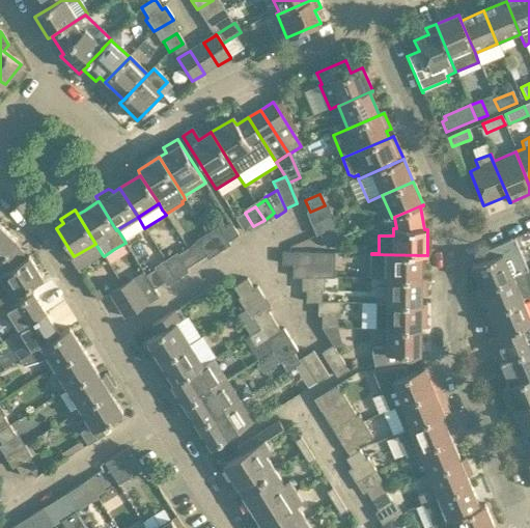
[(245,213),(234,219),(243,232),(253,226),(245,213)]
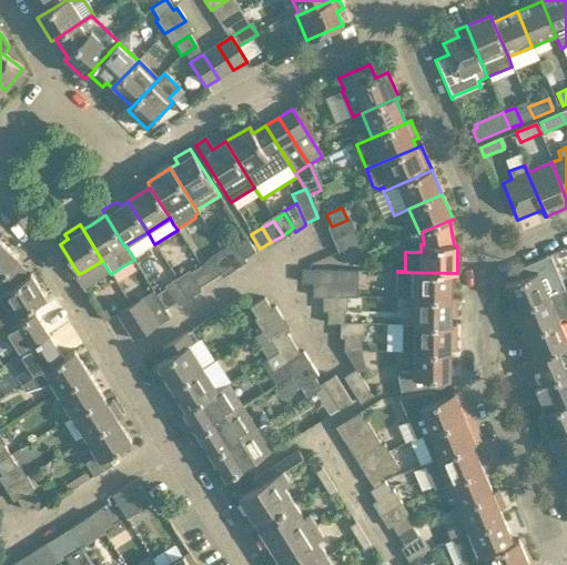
[(125,245),(133,258),(154,244),(148,232),(125,245)]
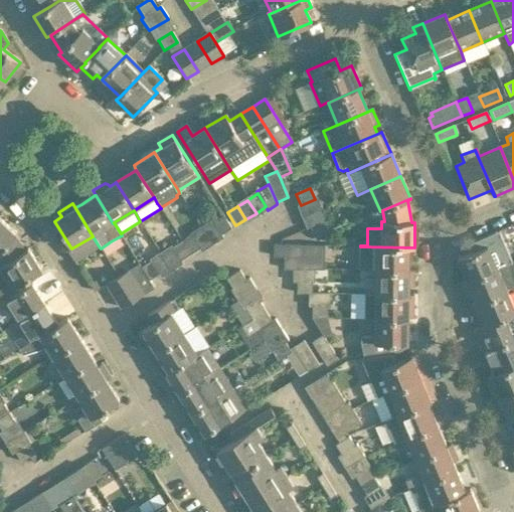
[(231,228),(223,216),(202,229),(212,245),(223,238),(221,235),(231,228)]
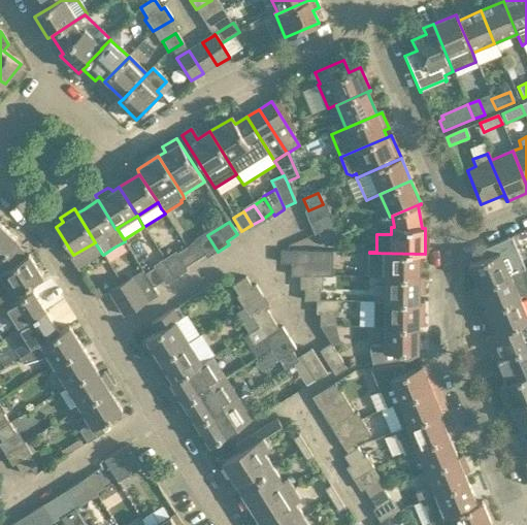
[(0,273),(25,258),(15,243),(17,242),(0,226),(0,273)]
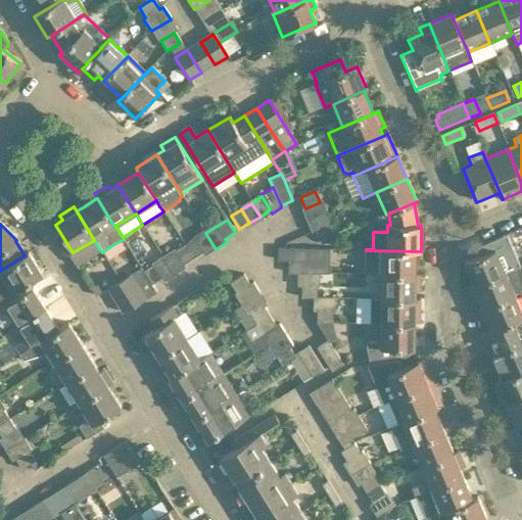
[(329,225),(315,231),(320,242),(334,236),(329,225)]
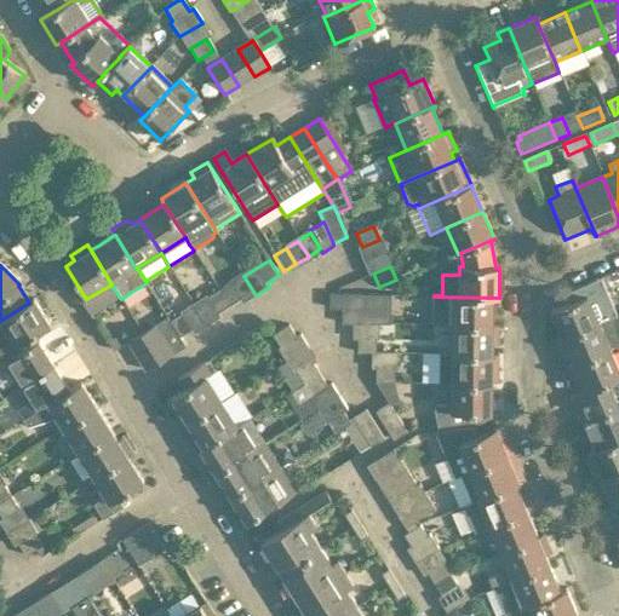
[(230,285),(240,300),(242,304),(256,295),(244,276),(230,285)]
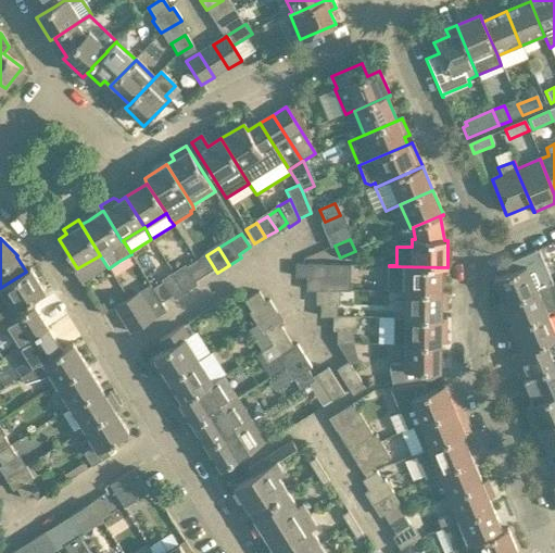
[(509,274),(493,280),(503,305),(537,291),(553,284),(539,251),(508,264),(512,273),(509,274)]
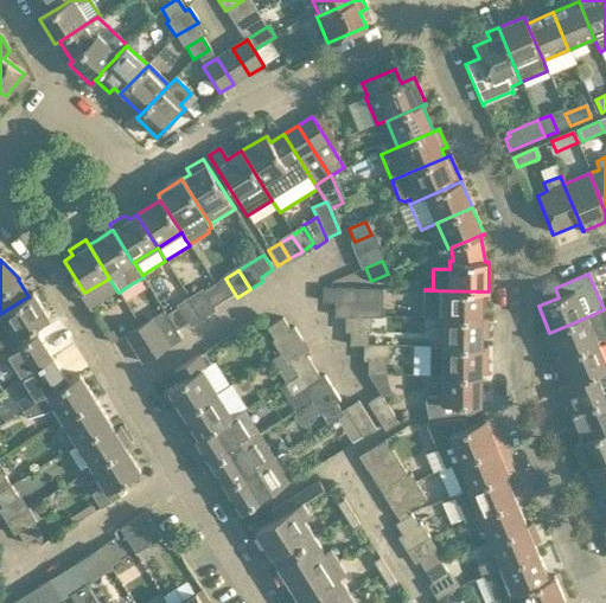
[(93,307),(117,292),(109,278),(84,293),(93,307)]
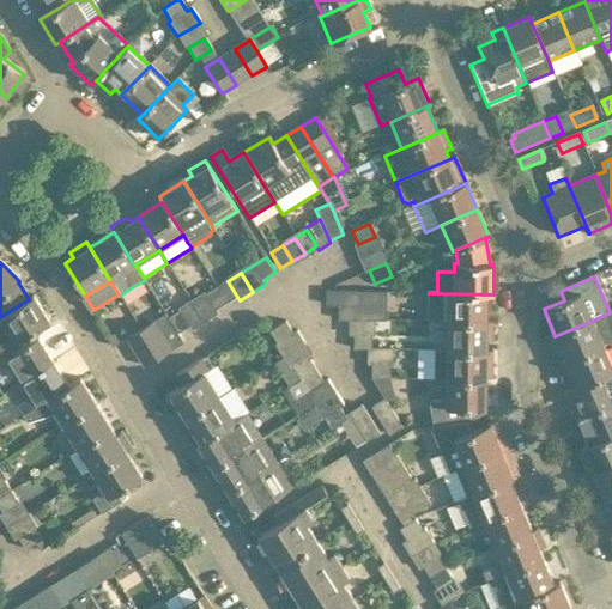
[(228,281),(217,287),(226,303),(237,297),(228,281)]
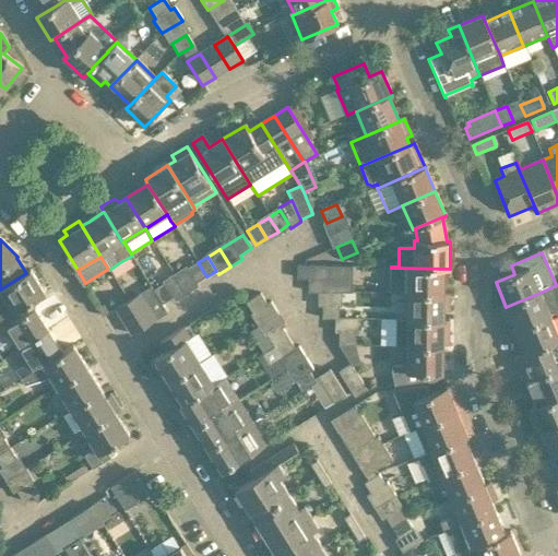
[(198,262),(187,270),(196,284),(206,276),(198,262)]
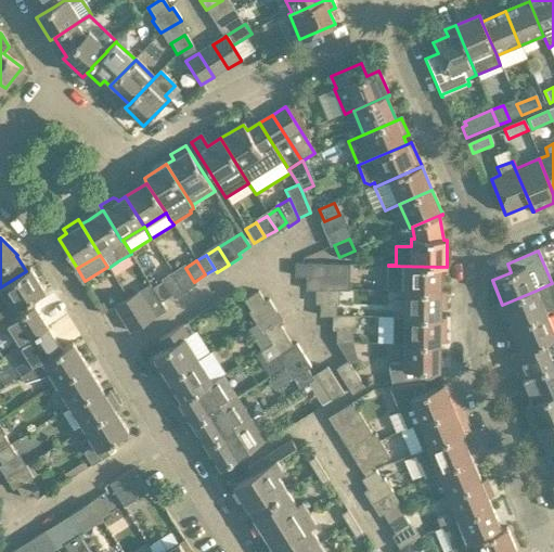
[(295,265),(295,278),(306,278),(306,291),(316,291),(336,291),(349,291),(349,265),(327,265),(303,265),(295,265)]
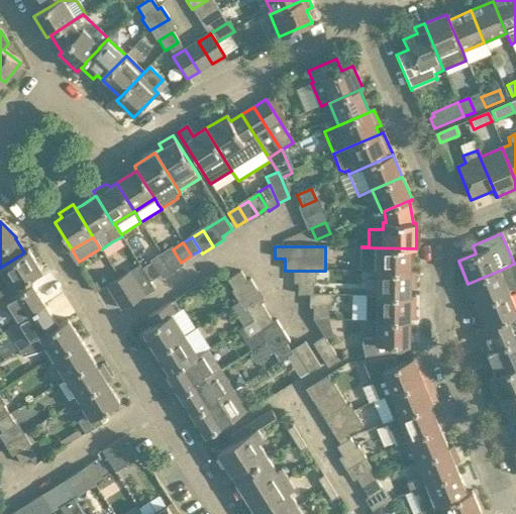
[(362,272),(377,272),(410,272),(410,248),(416,248),(362,247),(362,272)]
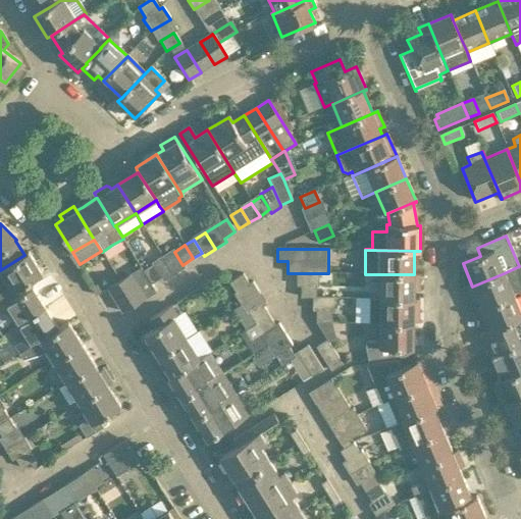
[(162,259),(173,277),(186,270),(183,265),(174,252),(162,259)]
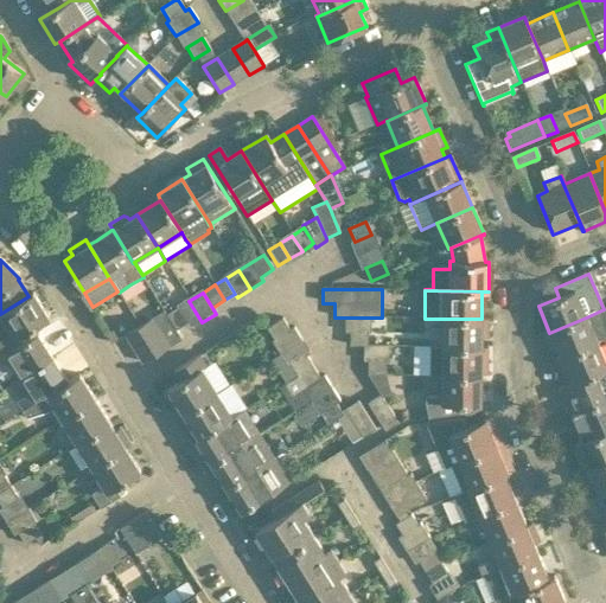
[(32,294),(29,296),(0,314),(0,347),(27,332),(48,319),(32,294)]
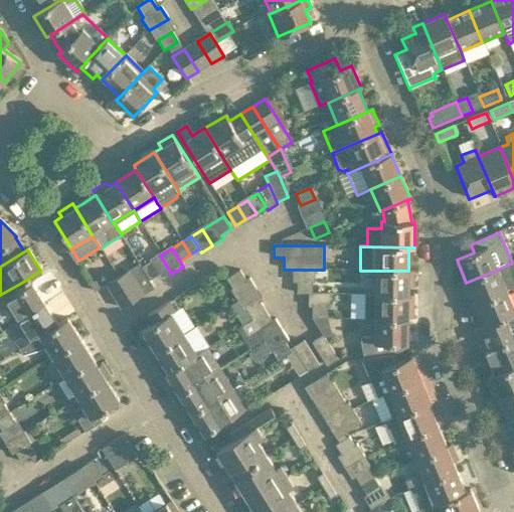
[(171,274),(160,256),(150,262),(158,275),(161,280),(171,274)]
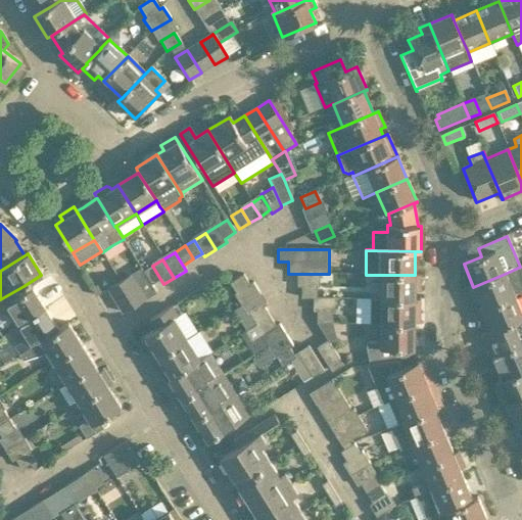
[(152,266),(143,272),(151,285),(160,279),(152,266)]
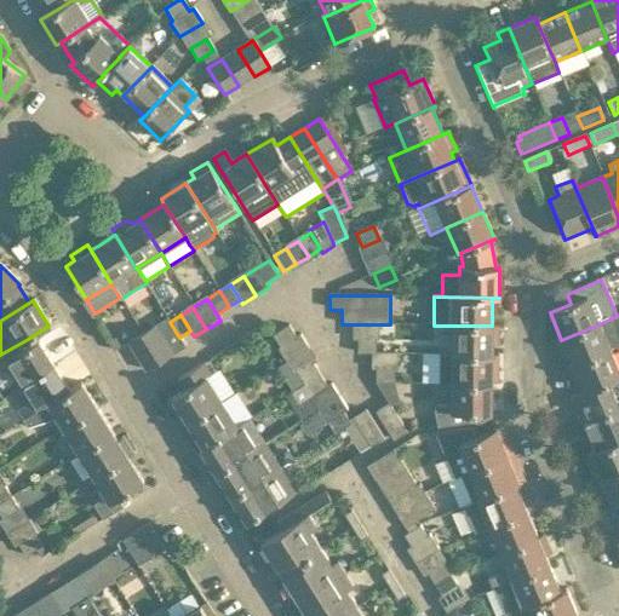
[(170,322),(156,330),(164,340),(137,357),(145,372),(185,347),(181,340),(179,338),(170,322)]
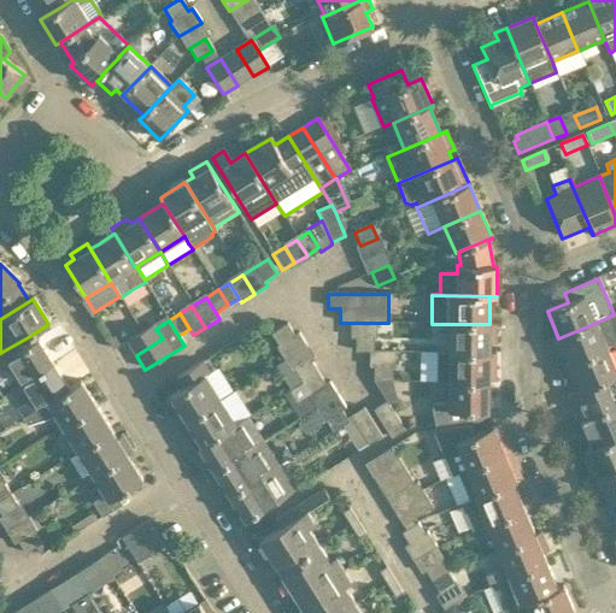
[(565,355),(569,364),(606,349),(596,323),(552,341),(559,358),(565,355)]
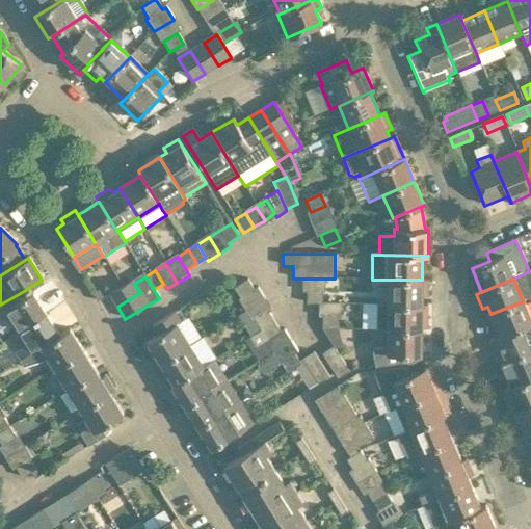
[(247,280),(234,289),(236,292),(240,299),(238,300),(245,312),(264,299),(260,292),(257,288),(254,290),(247,280)]
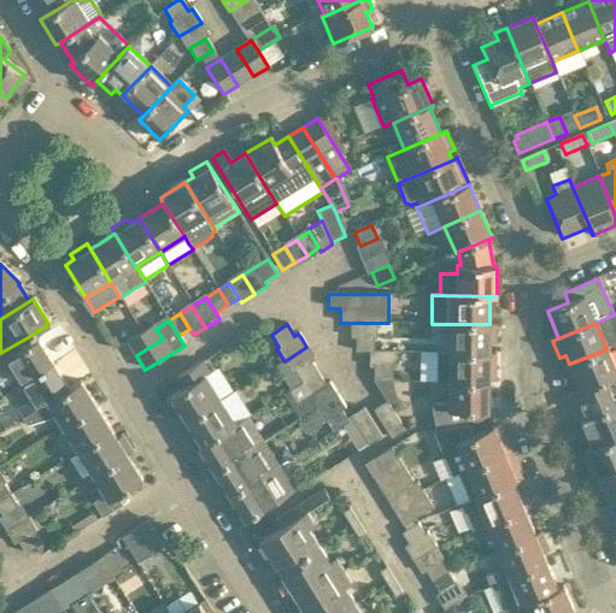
[(450,324),(449,353),(488,354),(488,345),(496,345),(496,324),(490,324),(450,324)]
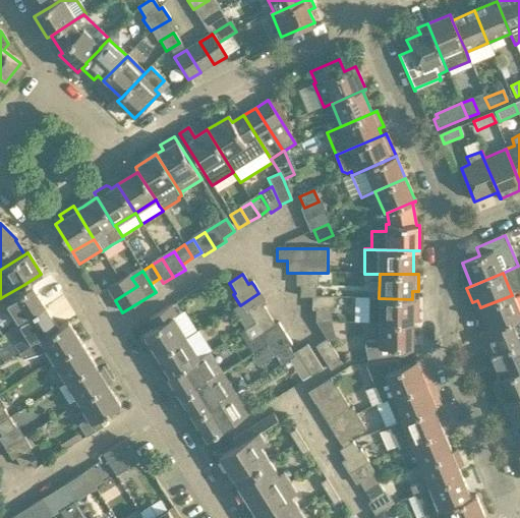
[(131,278),(129,275),(111,286),(107,288),(115,300),(137,286),(131,278)]
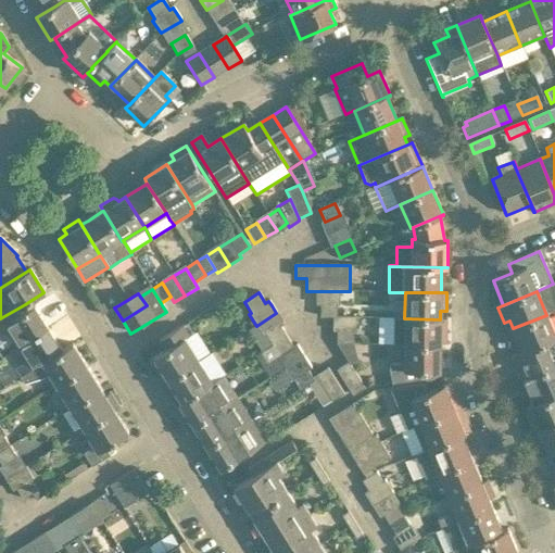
[(103,304),(97,308),(102,316),(108,312),(103,304)]
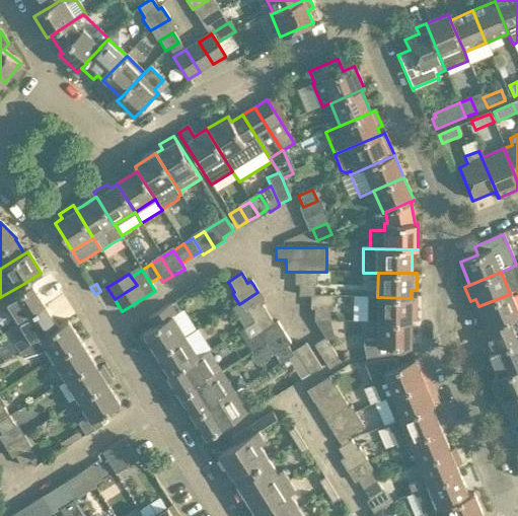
[(299,285),(299,297),(310,297),(314,297),(314,285),(299,285)]
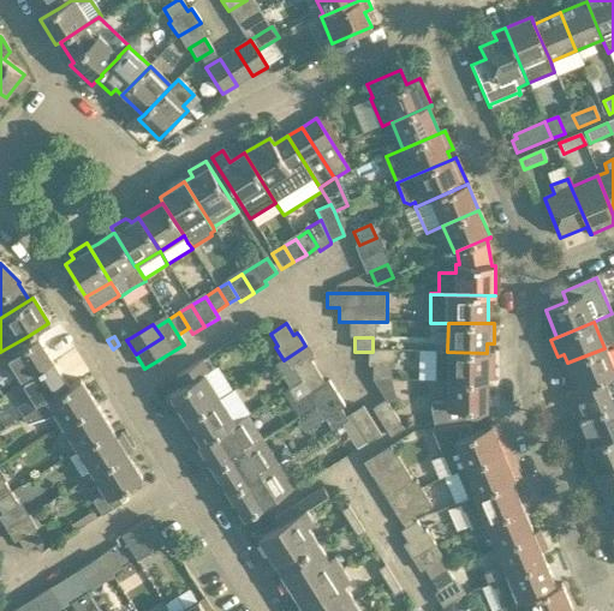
[(3,360),(18,385),(53,364),(37,340),(3,360)]
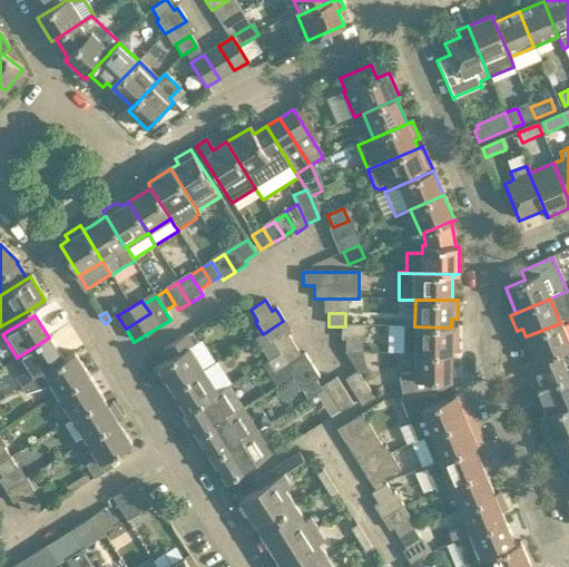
[(283,321),(263,334),(270,345),(272,343),(286,334),(290,332),(283,321)]
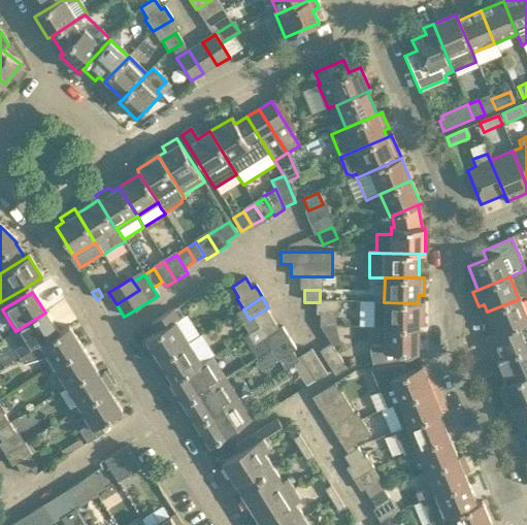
[(482,315),(492,337),(517,326),(526,322),(526,318),(519,299),(487,312),(482,315)]
